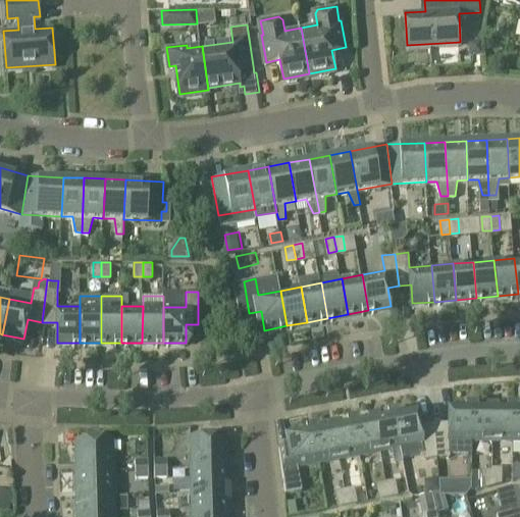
[(472,438),(472,403),(450,402),(450,421),(434,421),(437,454),(450,455),(450,438),(472,438)]
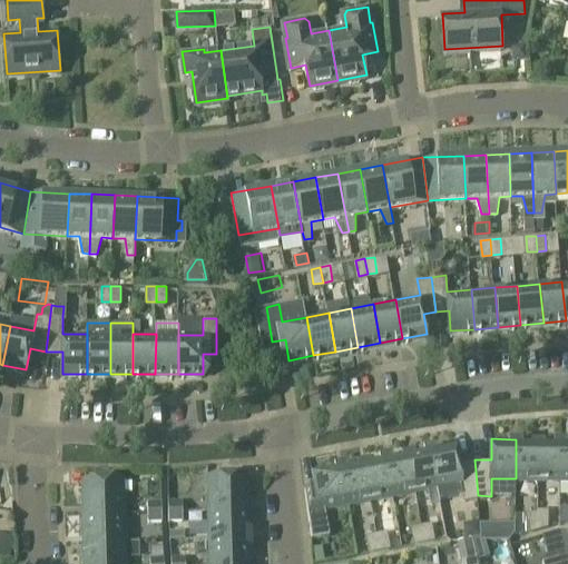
[(539,478),(539,439),(516,439),(516,478),(539,478)]
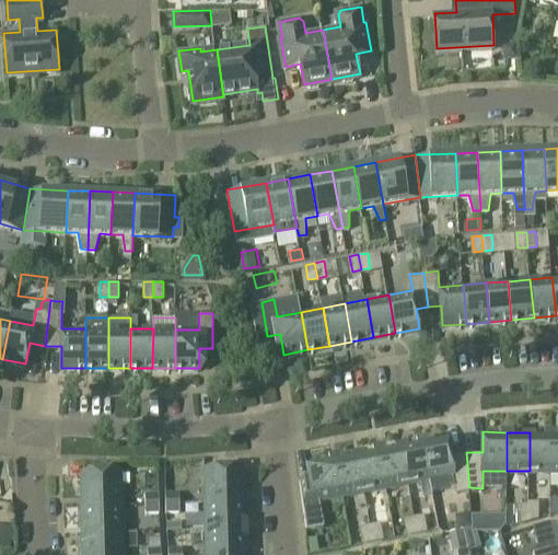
[(551,471),(551,432),(530,432),(530,471),(551,471)]
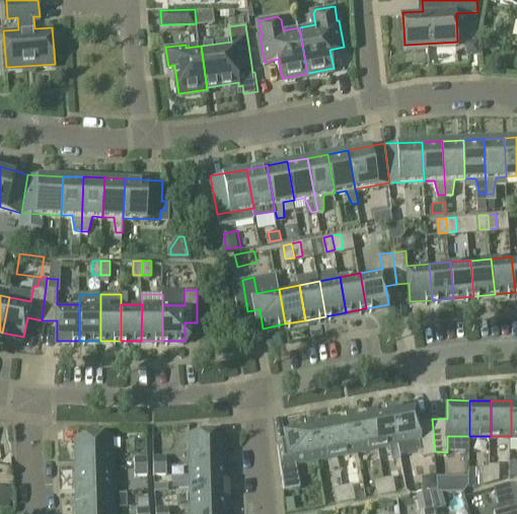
[(435,451),(432,419),(418,422),(415,402),(392,407),(398,442),(421,438),(424,454),(435,451)]
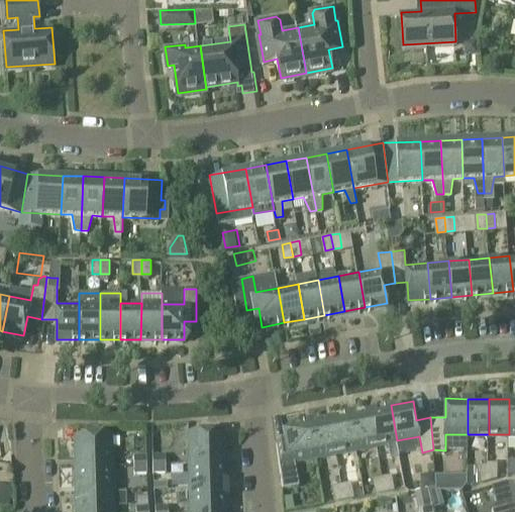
[(400,453),(397,440),(391,405),(371,409),(377,444),(390,442),(392,454),(400,453)]
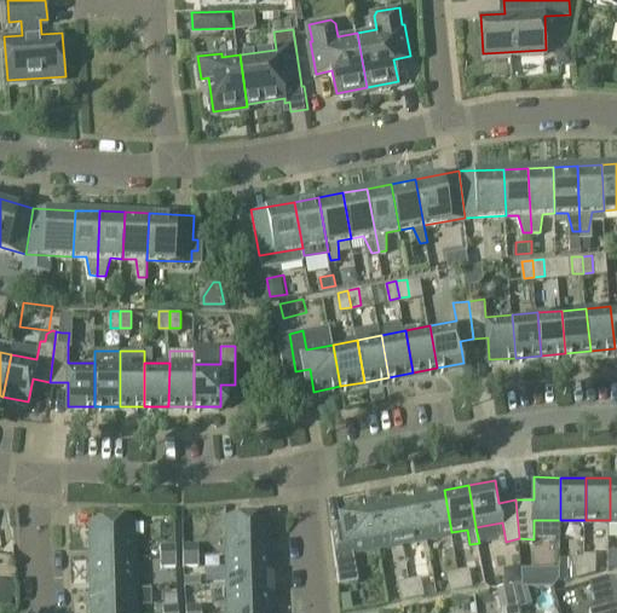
[(427,537),(451,532),(444,490),(420,495),(427,537)]
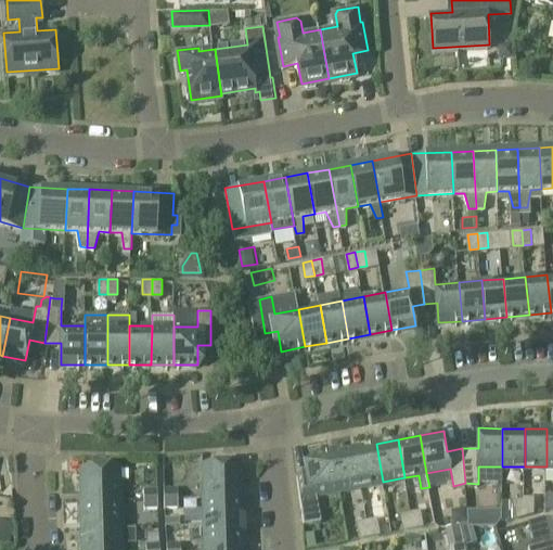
[(361,486),(383,482),(376,444),(355,448),(361,486)]
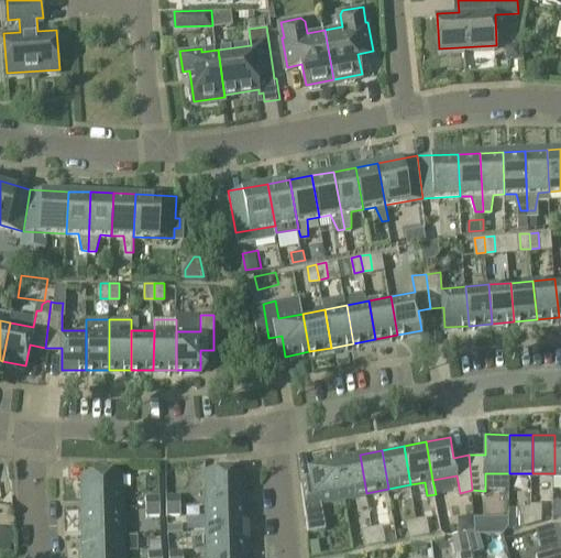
[(344,496),(366,493),(360,455),(338,458),(344,496)]
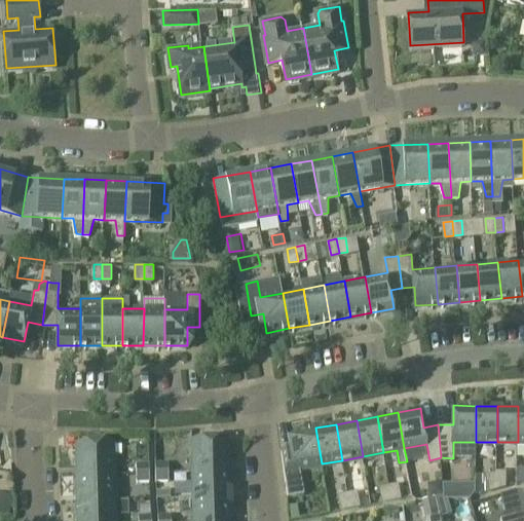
[(300,468),(322,463),(315,428),(293,432),(295,447),(282,449),(287,488),(288,492),(303,489),(300,468)]
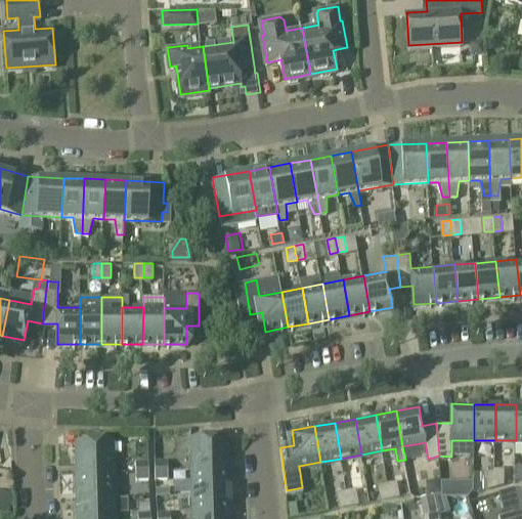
[(192,466),(230,465),(229,435),(191,436),(192,466)]
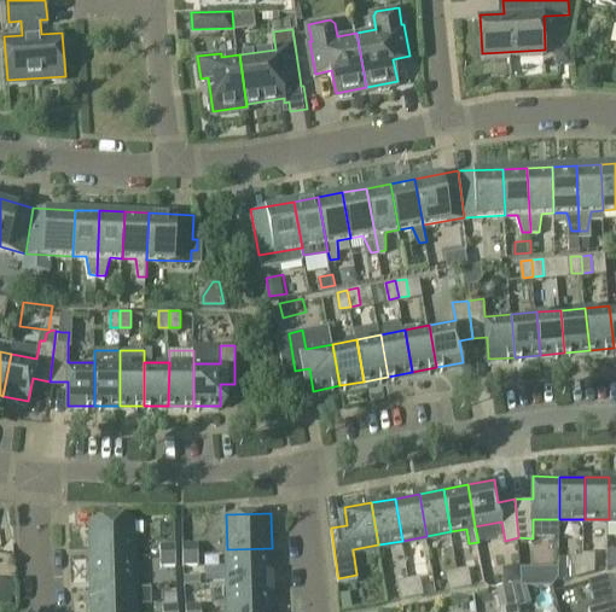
[(91,553),(135,552),(134,517),(91,518),(91,553)]
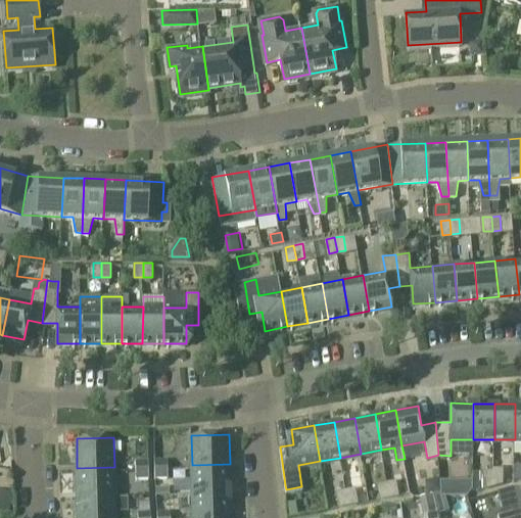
[(156,466),(170,465),(170,457),(155,458),(156,466)]
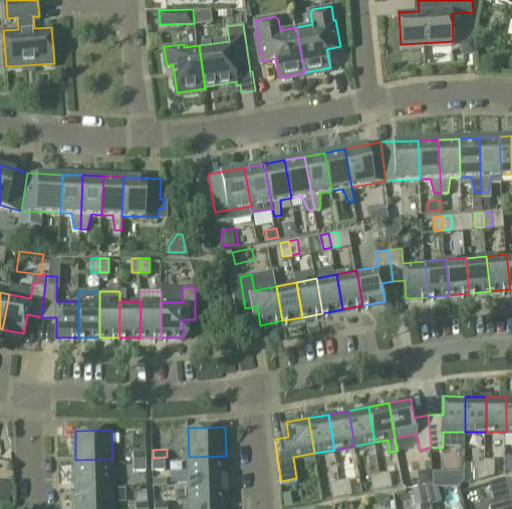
[(133,450),(134,458),(148,458),(148,450),(133,450)]
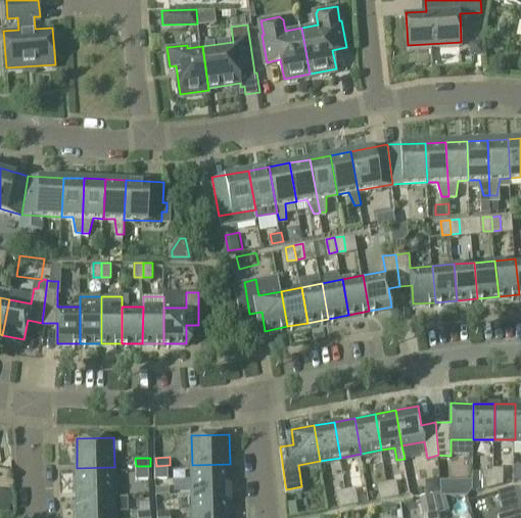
[(192,491),(232,490),(231,464),(230,464),(192,465),(191,465),(192,491)]
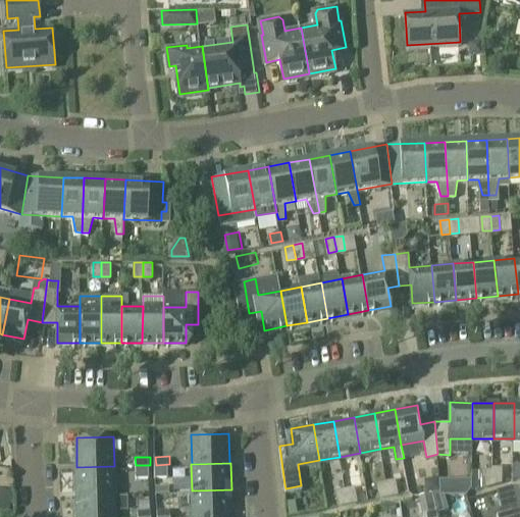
[(169,464),(156,465),(156,474),(170,473),(169,464)]
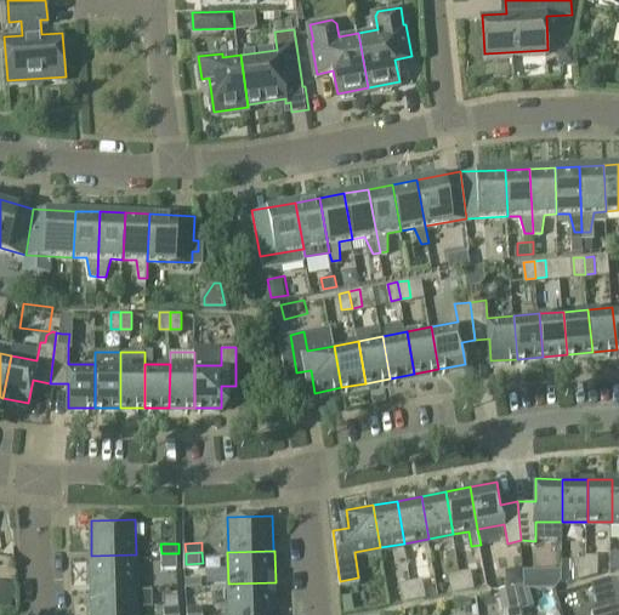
[(179,553),(162,553),(162,565),(168,565),(179,564),(180,564),(179,553)]
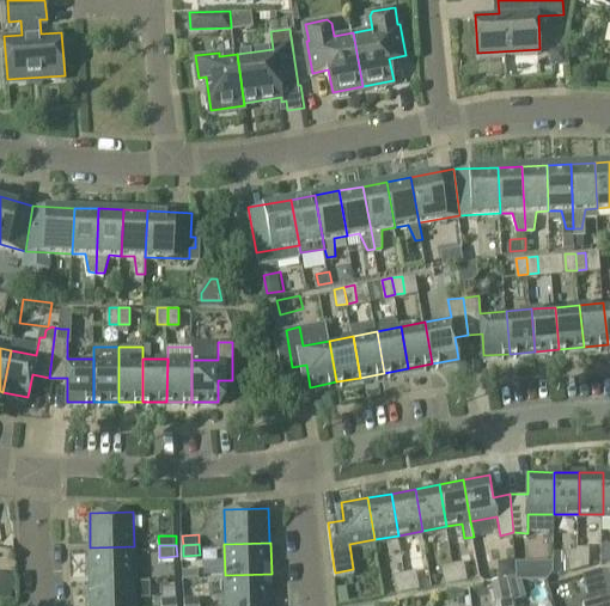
[(90,579),(136,577),(135,546),(134,546),(90,548),(90,579)]
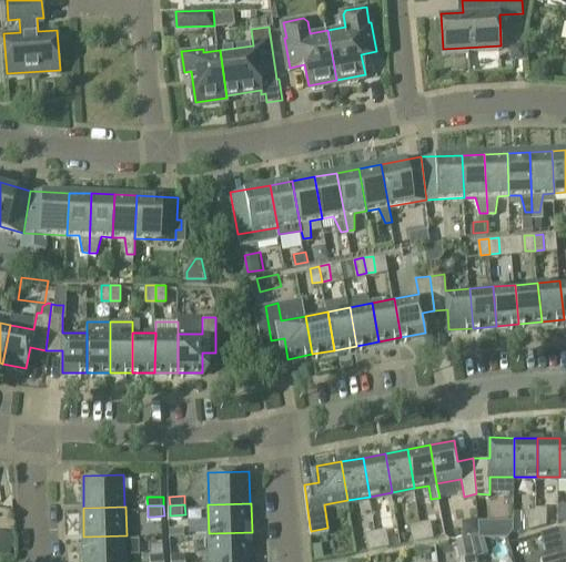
[(536,524),(537,507),(536,507),(536,509),(527,510),(527,528),(536,524)]
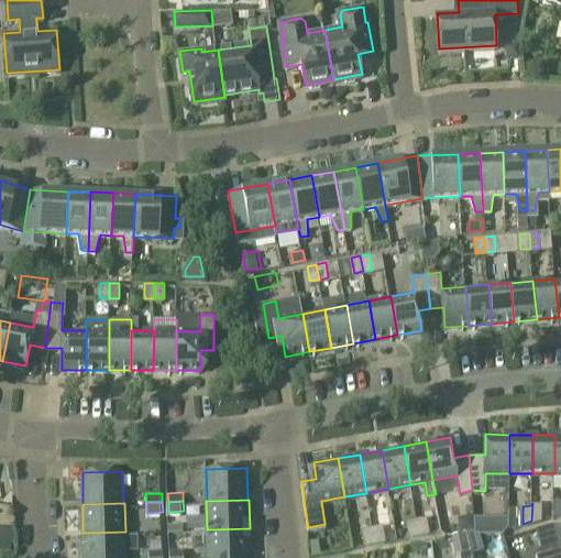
[(532,503),(531,521),(541,518),(541,503),(532,503)]
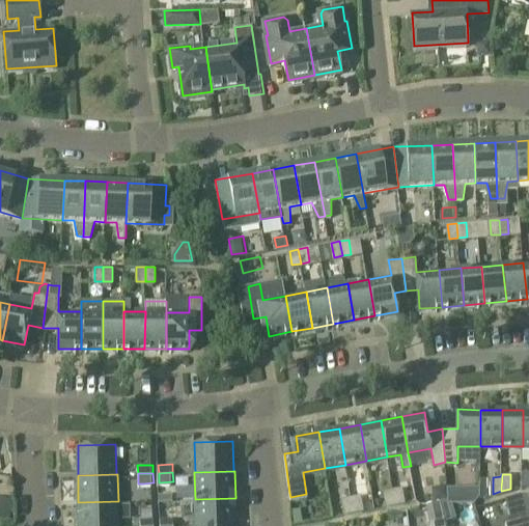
[(152,482),(143,483),(143,494),(152,493),(152,482)]
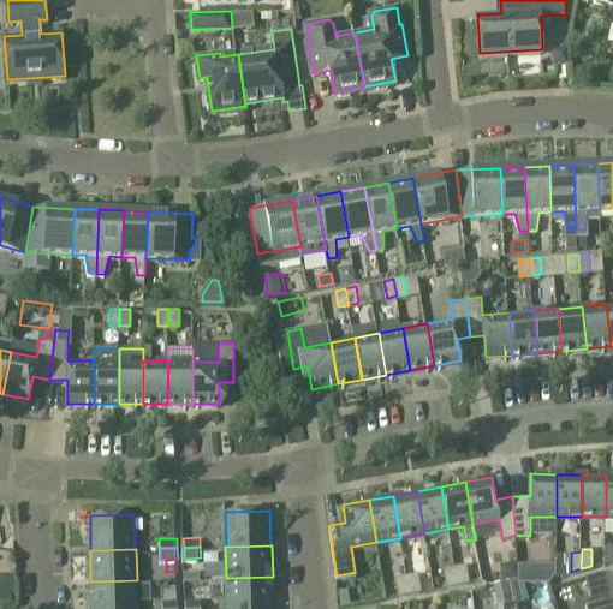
[(456,566),(459,583),(469,580),(465,563),(456,566)]
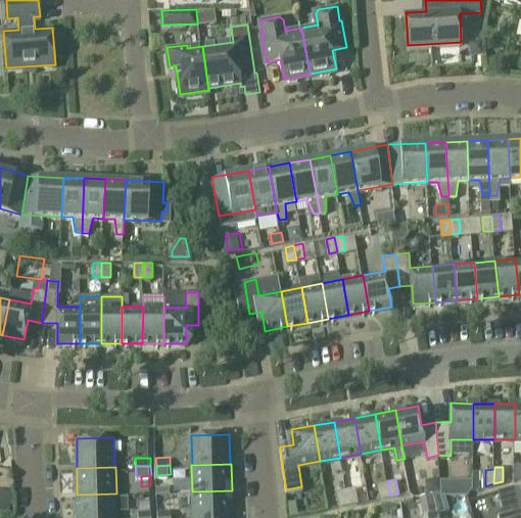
[(157,492),(172,491),(171,480),(157,481),(157,492)]
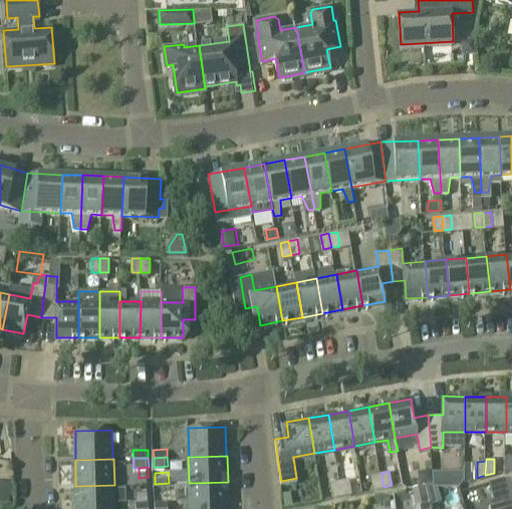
[(374,488),(384,487),(380,473),(372,475),(374,488)]
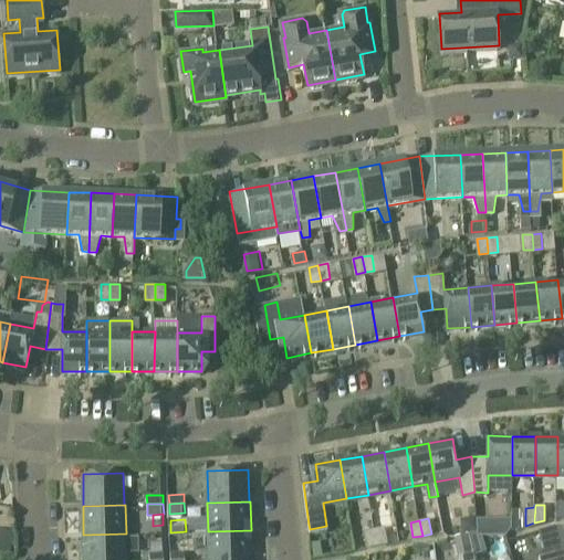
[(375,528),(377,543),(387,542),(384,527),(375,528)]
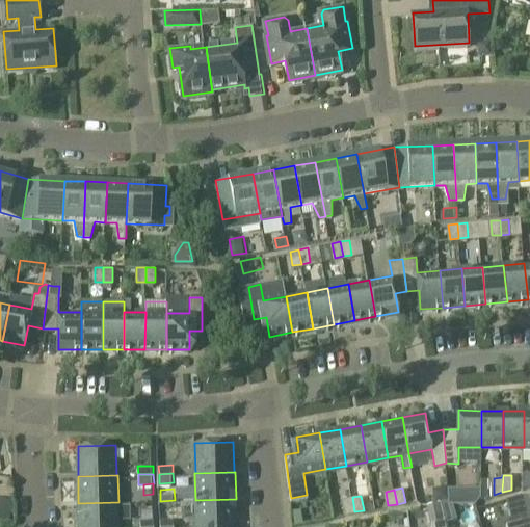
[(346,514),(354,511),(352,497),(344,499),(346,514)]
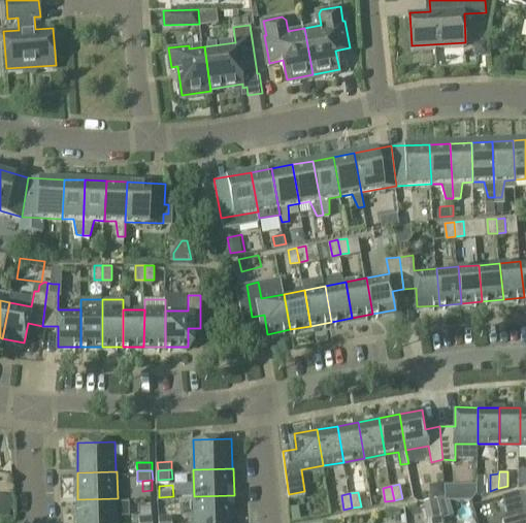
[(176,495),(177,511),(193,510),(192,494),(176,495)]
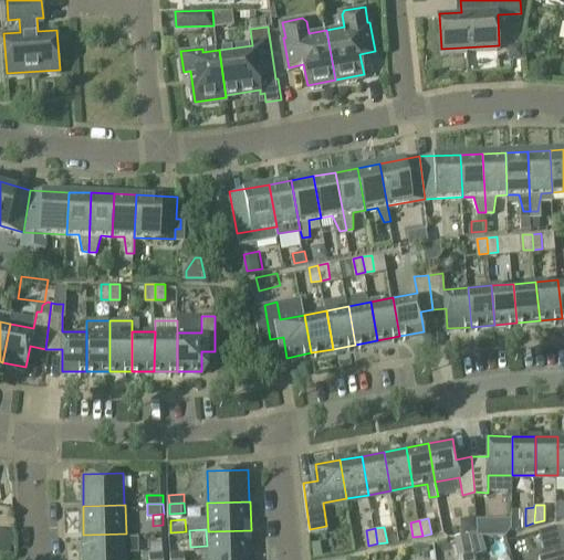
[(479,535),(478,529),(470,530),(472,543),(490,540),(489,534),(479,535)]
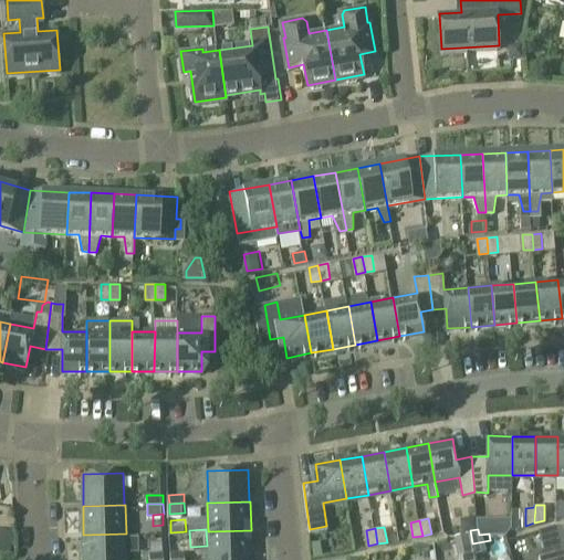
[(209,559),(251,558),(251,530),(208,531),(209,559)]
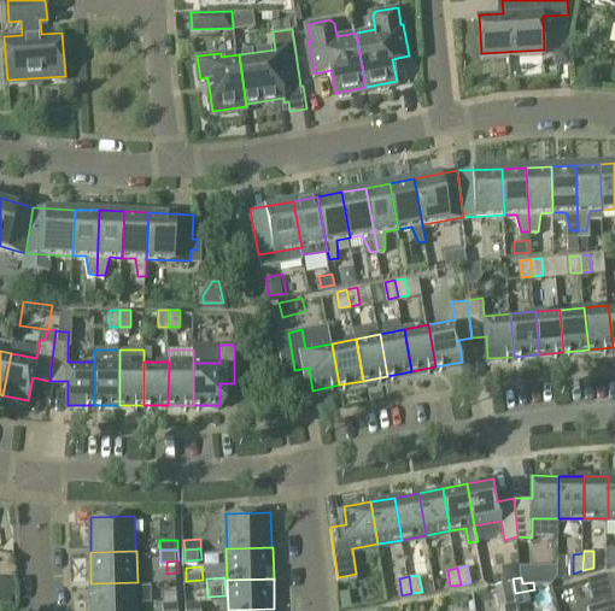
[(91,610),(138,610),(138,582),(91,583),(91,610)]
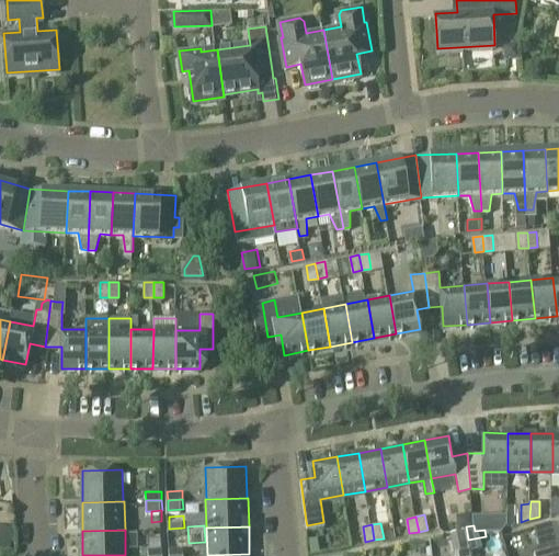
[(558,551),(557,545),(535,551),(536,555),(558,555),(558,551)]
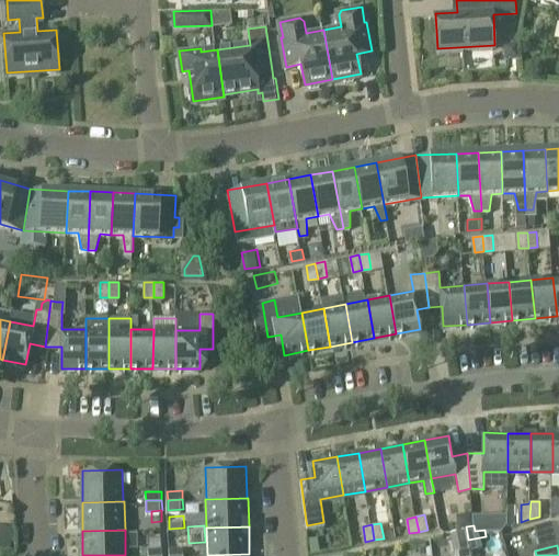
[(170,555),(178,555),(185,555),(184,546),(170,546),(170,555)]
